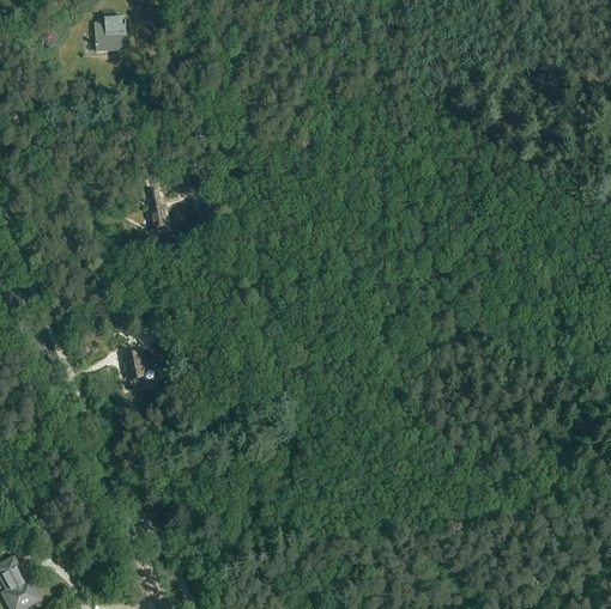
[(123,17),(102,18),(102,20),(92,22),(94,42),(92,42),(92,44),(94,44),(95,50),(122,48),(121,41),(120,32),(125,32),(123,17)]
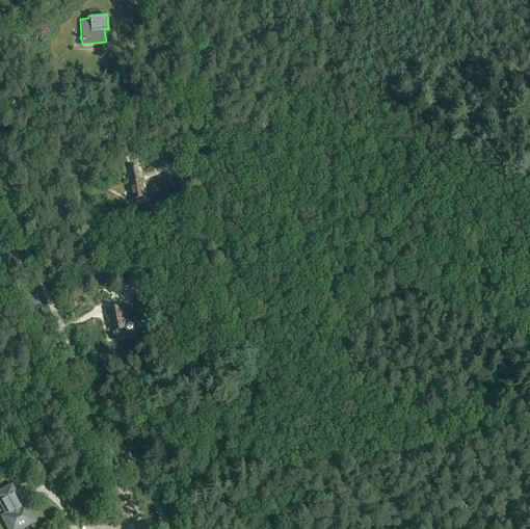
[(134,97),(131,106),(137,109),(141,100),(134,97)]
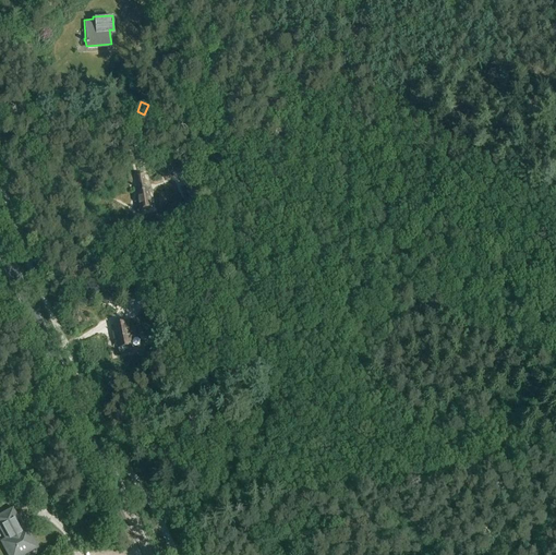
[(137,207),(149,206),(147,194),(145,188),(144,186),(143,181),(144,181),(144,179),(142,179),(141,171),(135,172),(136,185),(136,192),(135,192),(137,207)]
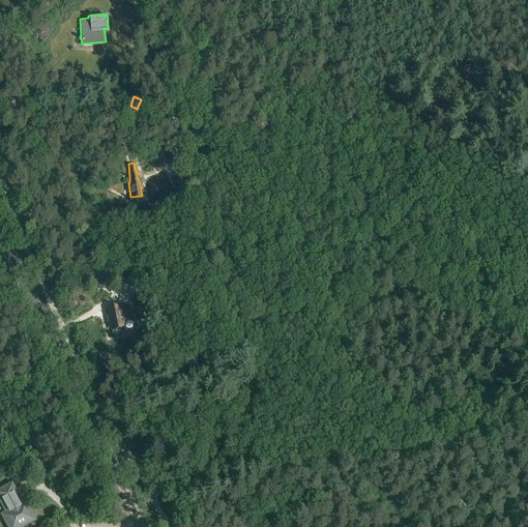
[(178,192),(187,187),(181,175),(172,179),(178,192)]
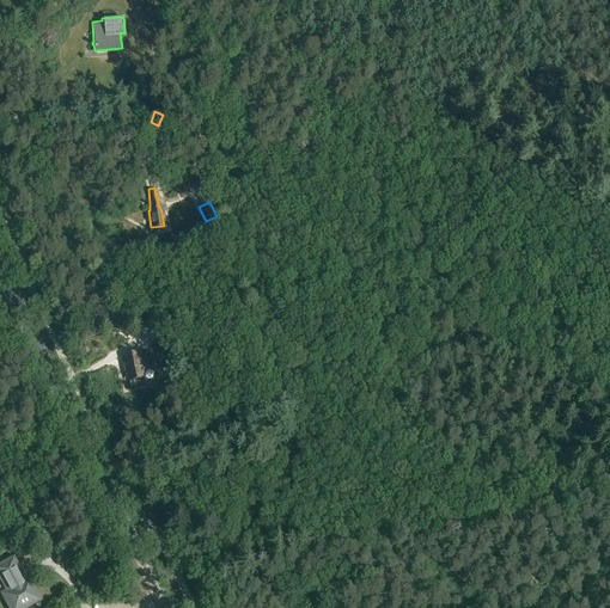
[(116,332),(123,320),(113,313),(104,325),(116,332)]
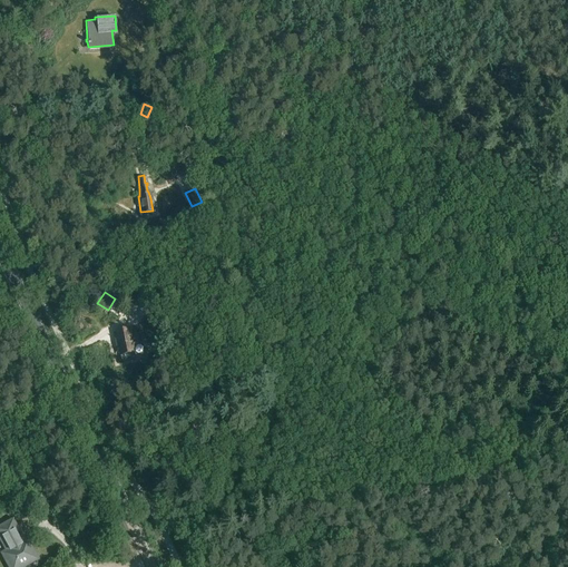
[(116,330),(117,336),(111,338),(113,344),(115,344),(117,354),(120,353),(120,358),(123,359),(130,357),(133,354),(130,350),(131,350),(128,334),(127,334),(126,326),(116,330)]
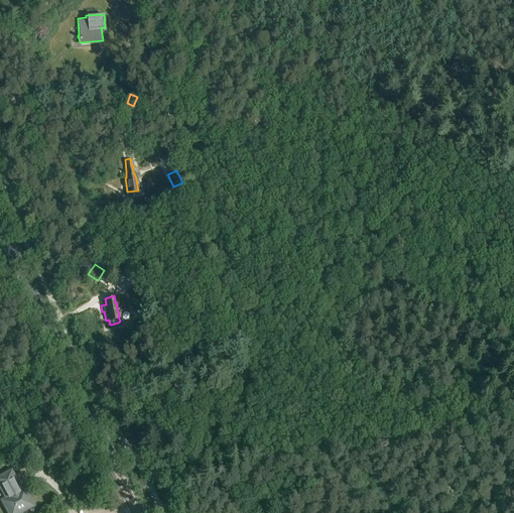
[(36,441),(21,450),(27,462),(42,454),(36,441)]
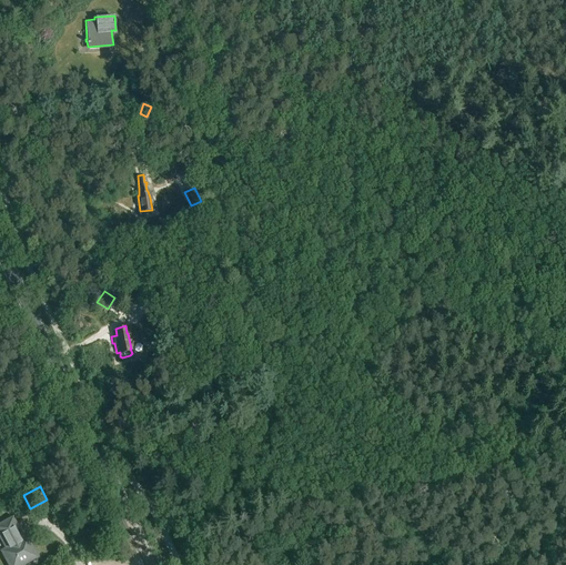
[(9,564),(14,564),(34,555),(27,541),(24,542),(10,517),(0,522),(0,536),(6,547),(1,550),(9,564)]
